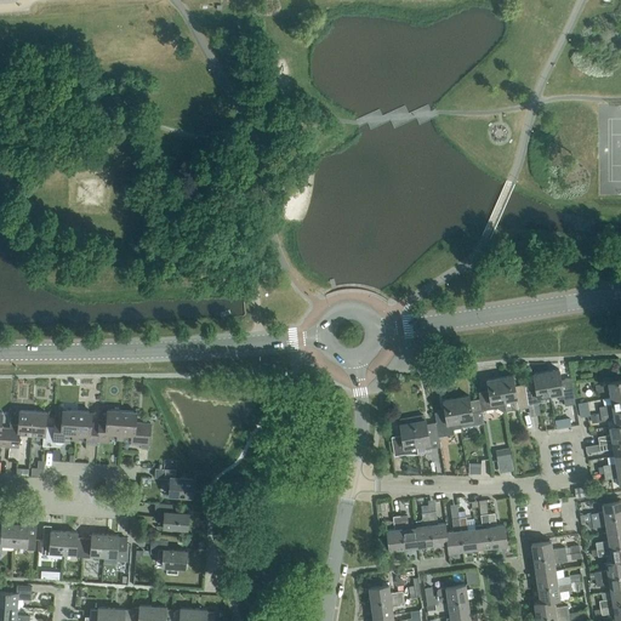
[(559,369),(546,371),(551,396),(558,394),(559,399),(564,398),(565,408),(576,405),(571,381),(562,383),(559,369)]
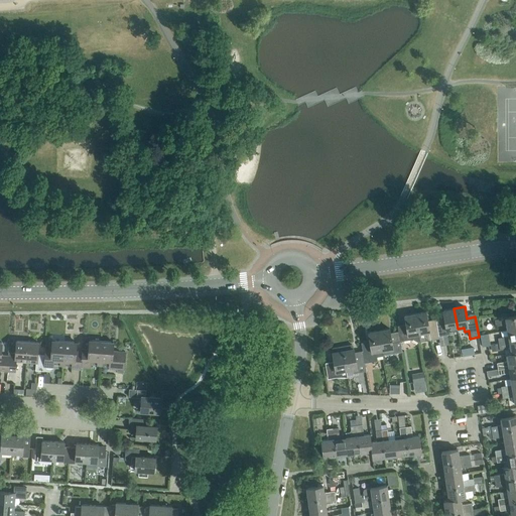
[(458,329),(454,308),(443,310),(445,321),(436,324),(438,336),(452,334),(450,330),(458,329)]
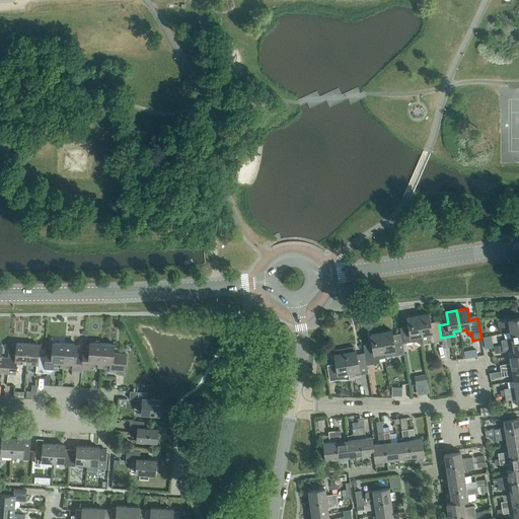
[(439,325),(439,323),(431,325),(429,313),(418,315),(423,344),(429,343),(442,340),(441,338),(439,325)]
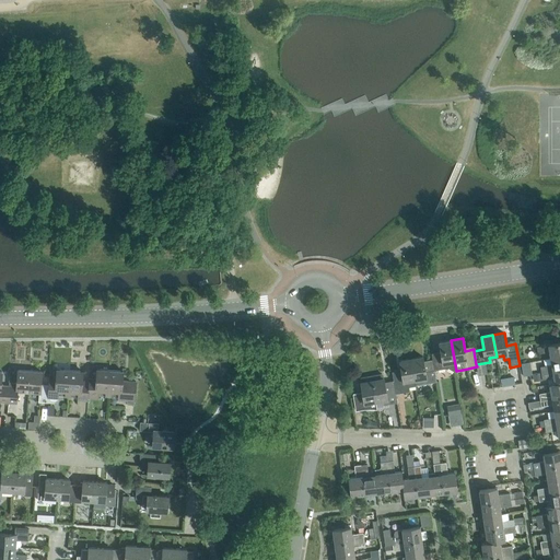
[(456,371),(451,340),(439,342),(441,356),(432,357),(434,368),(434,370),(448,368),(454,371),(456,371)]
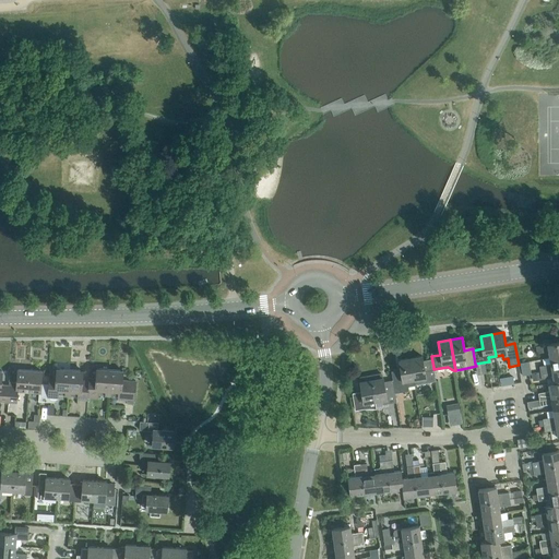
[(548,351),(549,357),(558,355),(558,342),(536,346),(537,353),(548,351)]
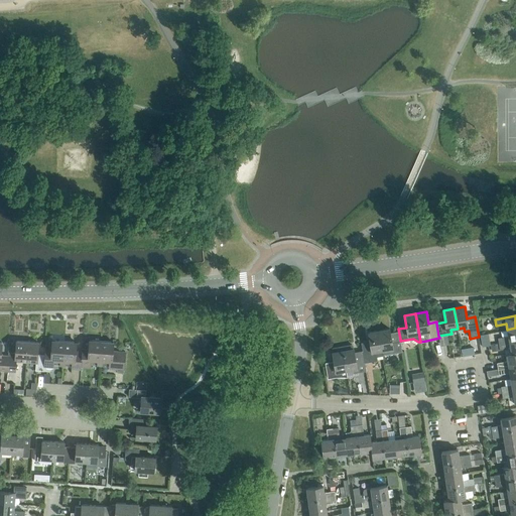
[(515,341),(515,328),(507,330),(508,337),(498,338),(499,344),(515,341)]
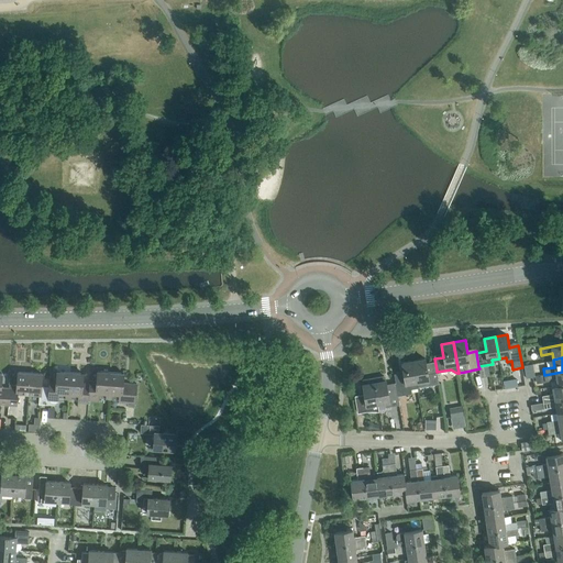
[(439,383),(437,372),(437,370),(428,372),(426,359),(414,361),(418,387),(424,385),(439,383)]
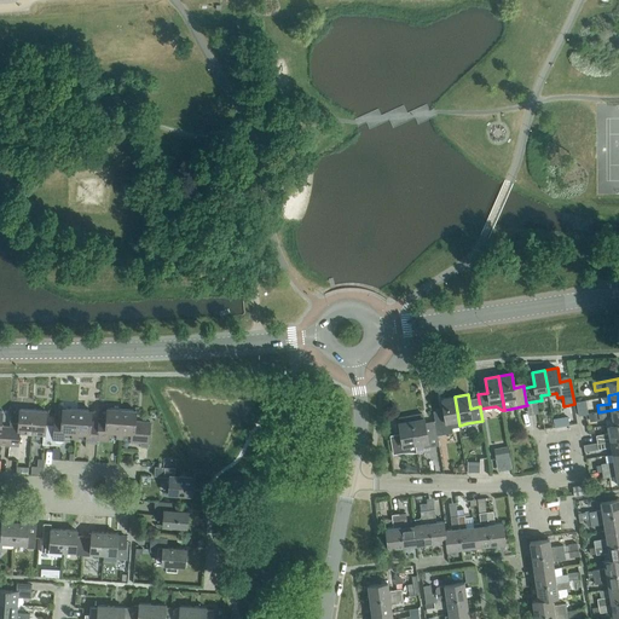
[(460,426),(455,397),(441,398),(444,412),(434,415),(437,431),(438,435),(452,432),(452,428),(460,427),(460,426)]
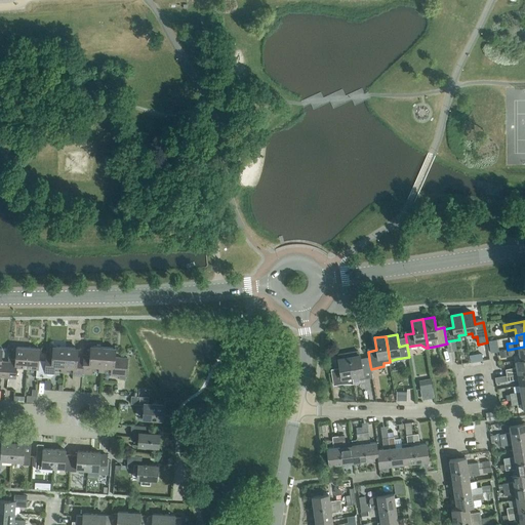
[(496,339),(488,340),(490,353),(498,351),(496,339)]
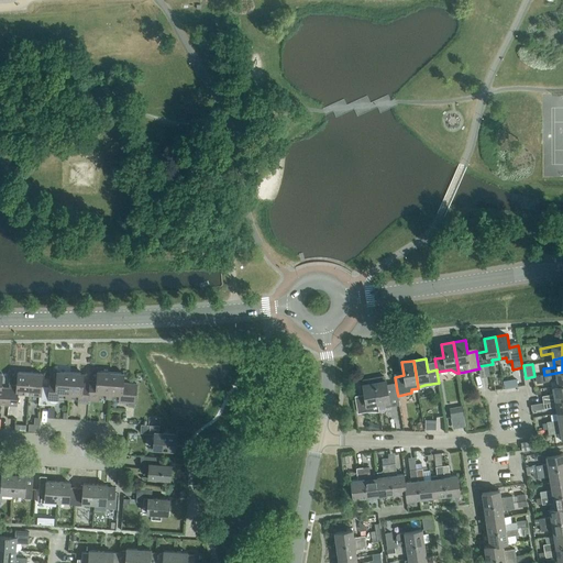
[(109,394),(111,372),(98,371),(97,381),(89,379),(89,383),(88,399),(99,400),(99,393),(109,394)]
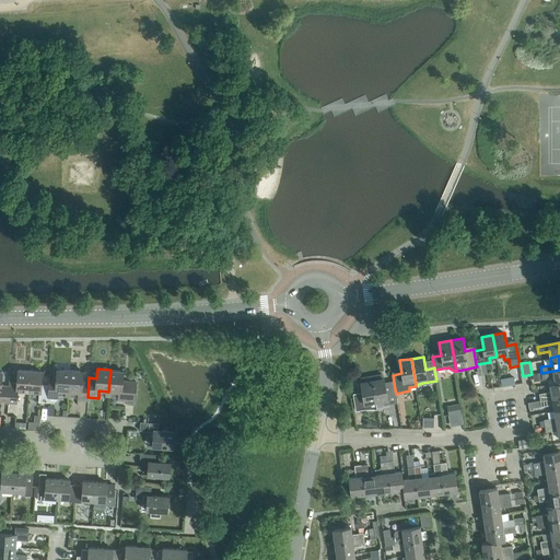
[(28,393),(30,371),(18,370),(16,382),(9,382),(9,385),(8,403),(16,404),(18,392),(28,393)]
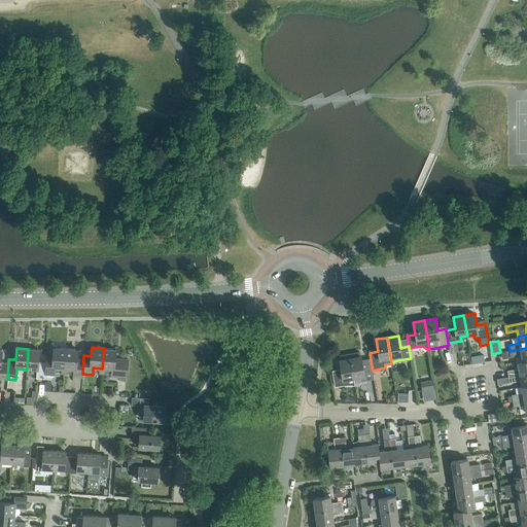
[(64,369),(66,348),(54,348),(53,356),(46,356),(46,362),(45,378),(51,379),(55,375),(56,369),(64,369)]
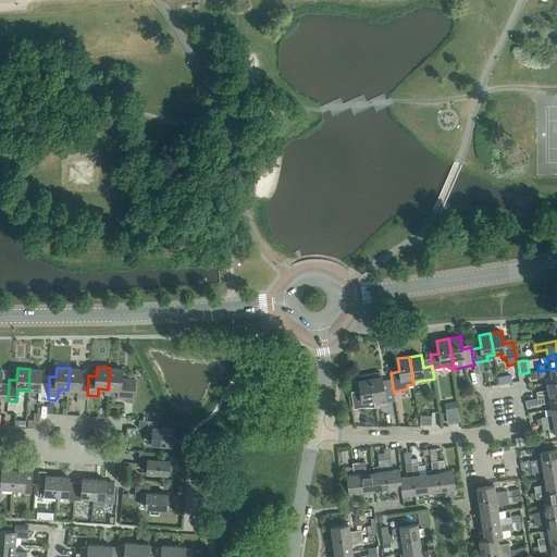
[(88,379),(82,379),(83,369),(70,368),(67,390),(77,391),(77,398),(87,398),(87,395),(88,379)]
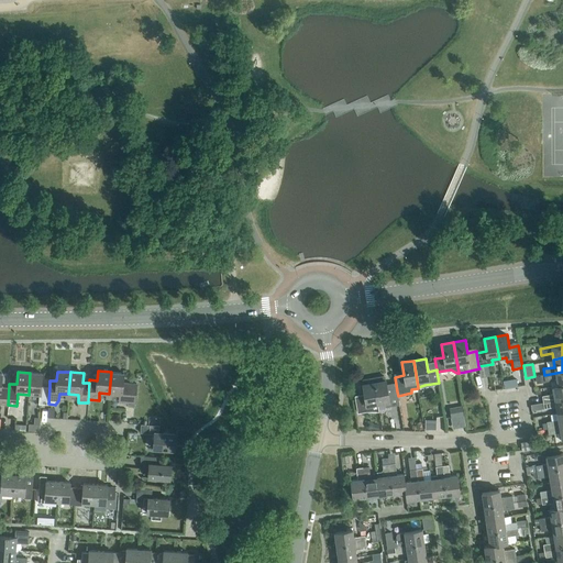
[(123,373),(111,372),(109,394),(119,395),(118,403),(135,404),(138,384),(123,383),(123,373)]
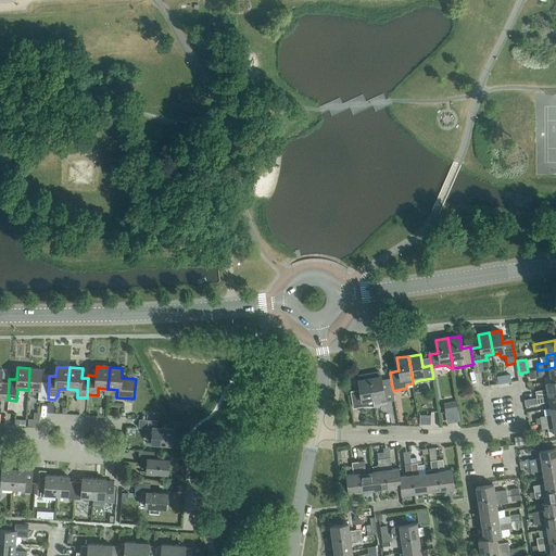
[(555,367),(538,370),(539,376),(539,377),(550,375),(551,381),(555,380),(555,367)]
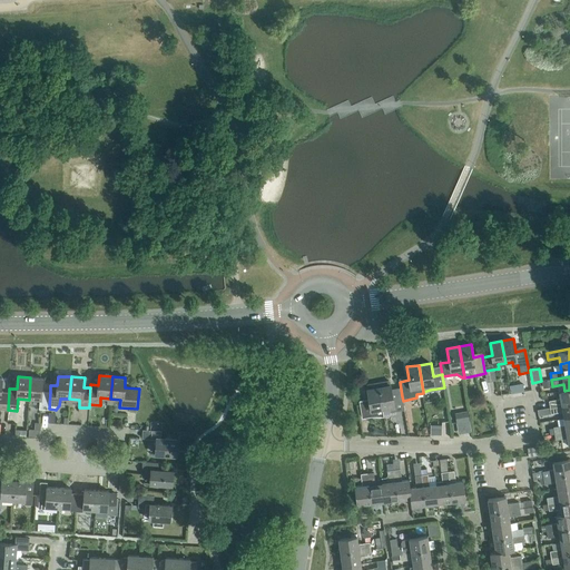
[(9,392),(1,391),(2,379),(0,377),(0,409),(8,410),(9,392)]
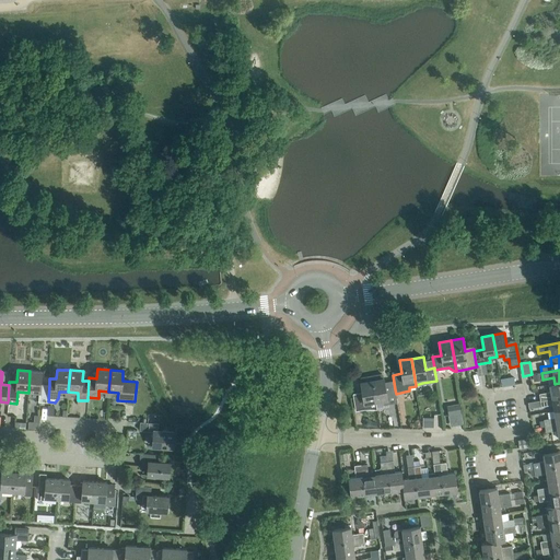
[(48,401),(49,385),(42,384),(42,371),(30,371),(28,393),(39,393),(38,401),(48,403),(48,401)]
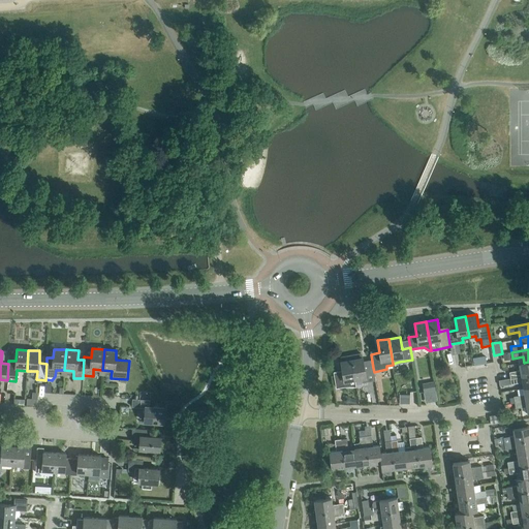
[(363,358),(362,358),(361,353),(351,354),(355,379),(362,378),(363,382),(375,380),(374,372),(373,368),(365,369),(363,358)]
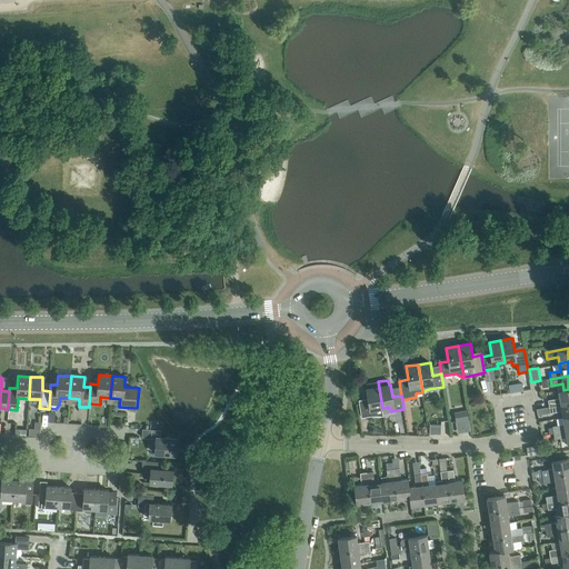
[(382,408),(378,381),(367,383),(368,388),(367,388),(369,401),(359,402),(361,416),(371,415),(382,415),(381,408),(382,408)]
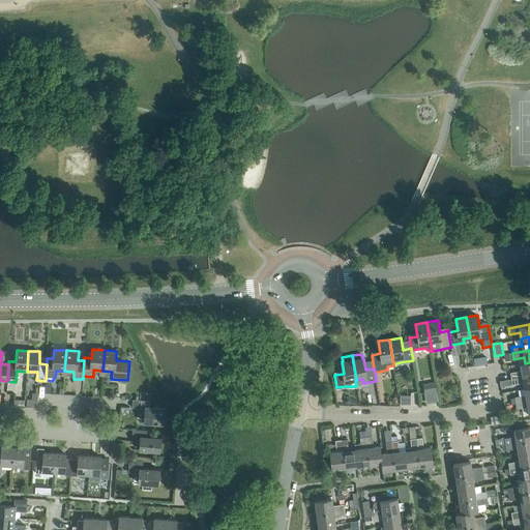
[(529,375),(529,362),(525,363),(520,363),(521,371),(510,373),(511,378),(529,375)]
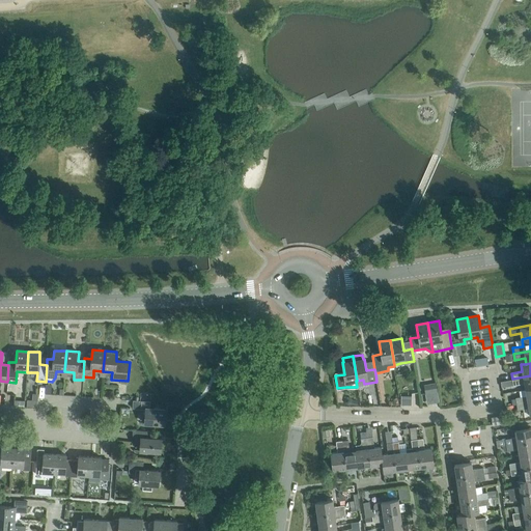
[(530,388),(530,375),(512,379),(513,385),(524,383),(525,390),(530,388)]
